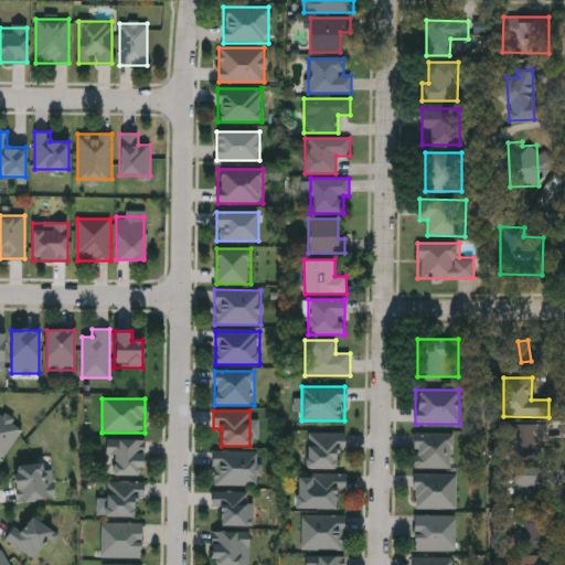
[(0,466),(0,412),(23,428),(0,466)]
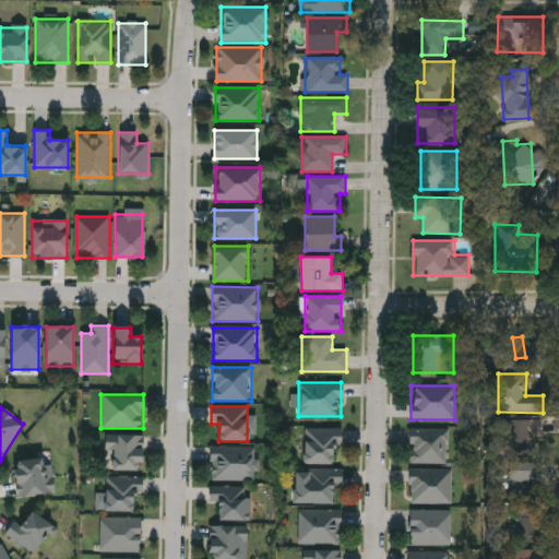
[(506,455),(506,419),(538,419),(538,455),(506,455)]
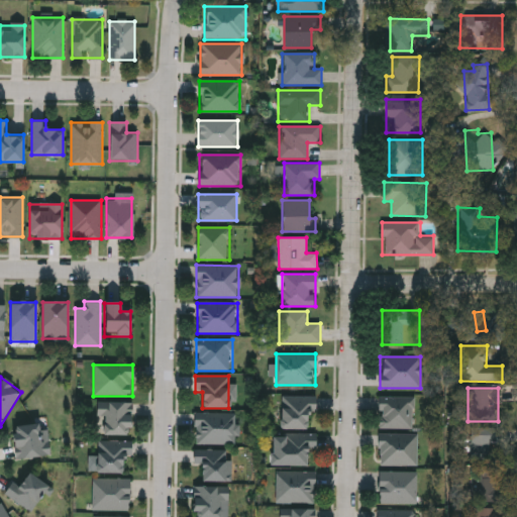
[(316,412),(306,412),(306,429),(281,429),(281,396),(316,396),(316,412)]
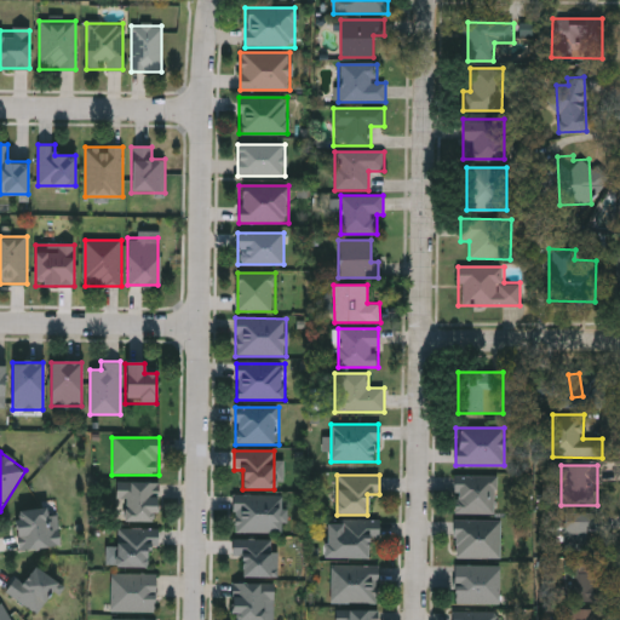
[(497,477),(497,514),(454,514),(454,477),(497,477)]
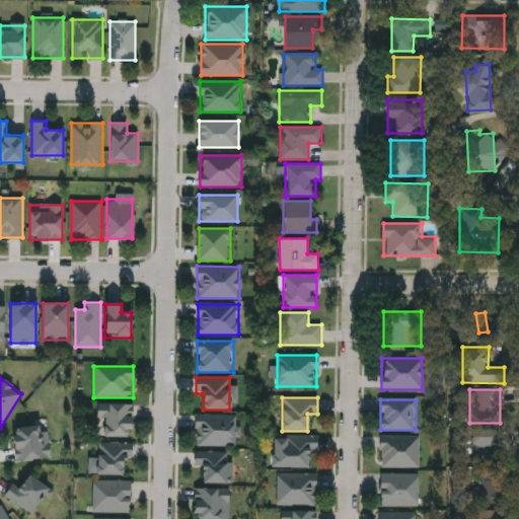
[(98,436),(99,403),(133,404),(133,437),(98,436)]
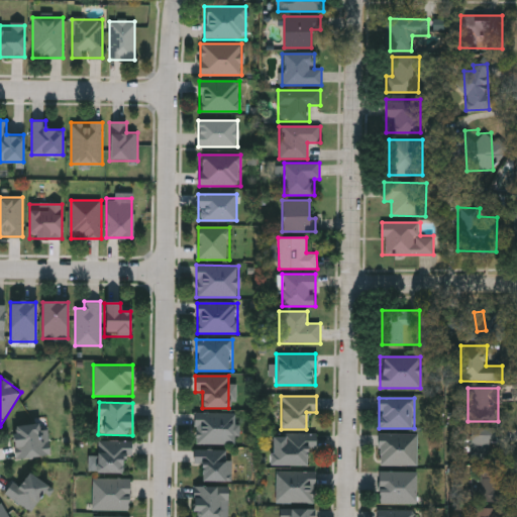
[(236,414),(236,444),(195,444),(195,414),(236,414)]
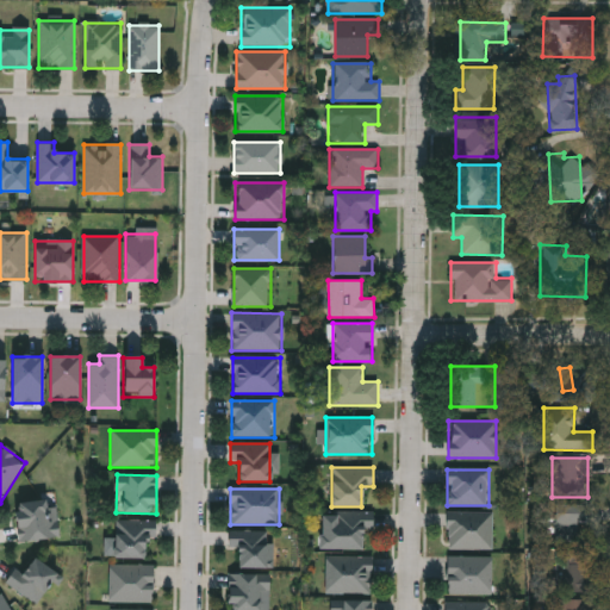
[(19,541),(14,506),(55,500),(60,536),(19,541)]
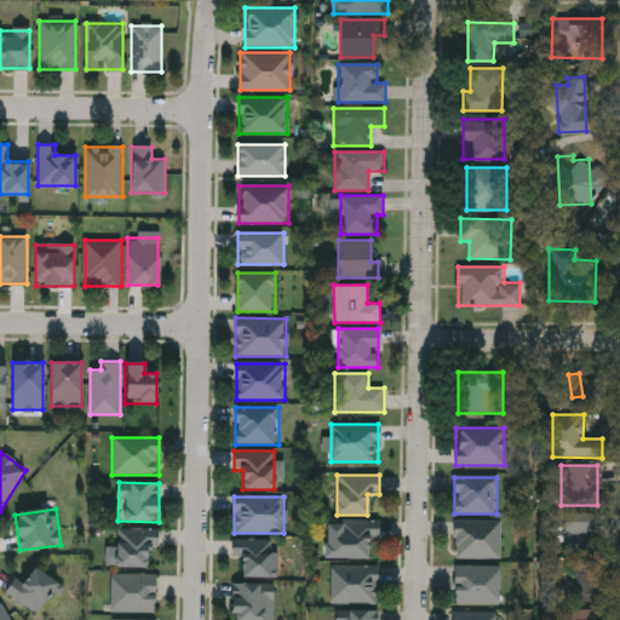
[(563,515),(589,515),(589,549),(563,549),(563,515)]
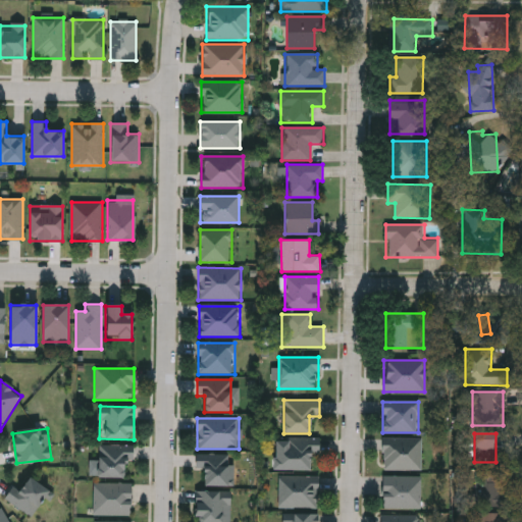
[(284,470),(284,438),(320,438),(320,454),(309,454),(309,470),(284,470)]
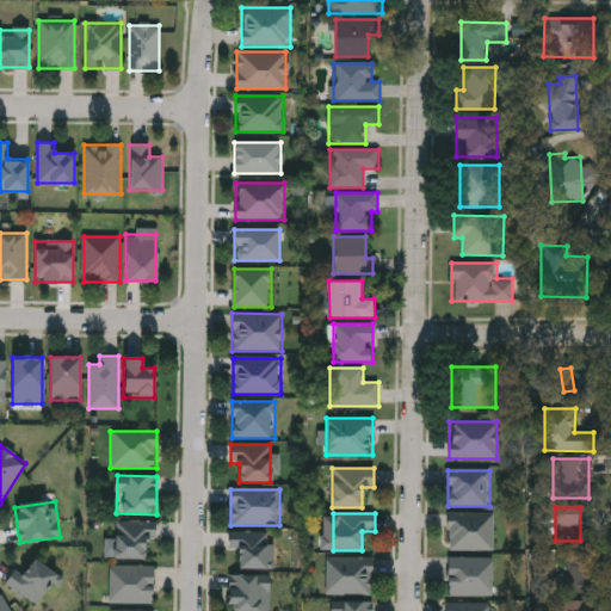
[(493,513),(493,550),(448,550),(448,513),(493,513)]
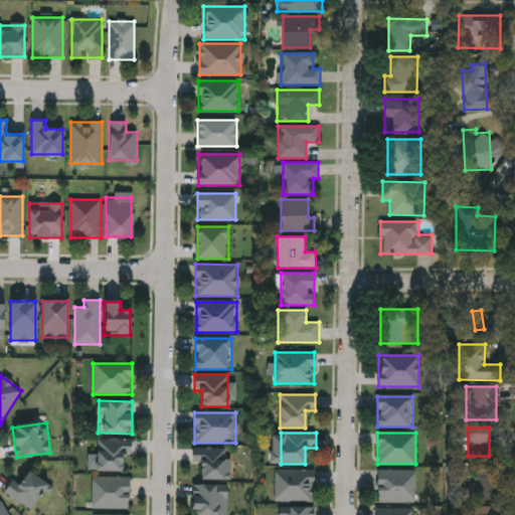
[(131,439),(131,454),(122,454),(122,471),(97,471),(97,439),(131,439)]
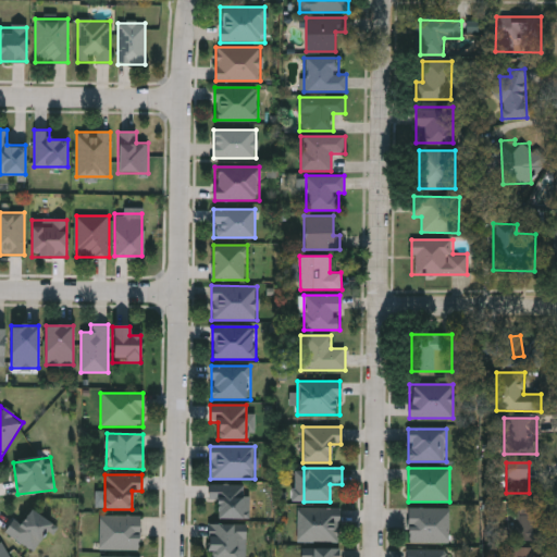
[(245,484),(245,519),(217,519),(217,502),(209,502),(209,484),(245,484)]
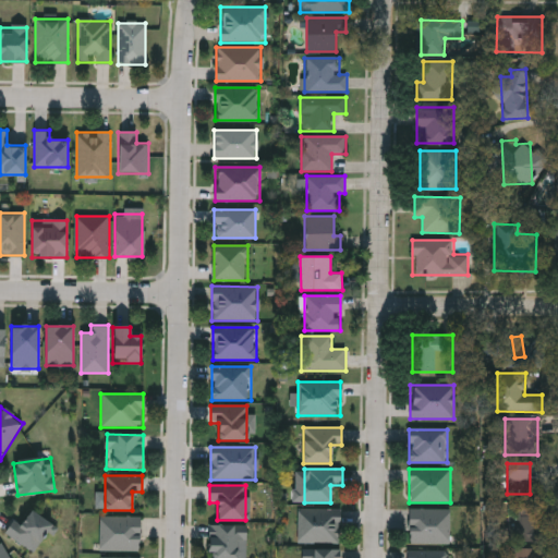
[(537,541),(508,541),(508,505),(537,505),(537,541)]
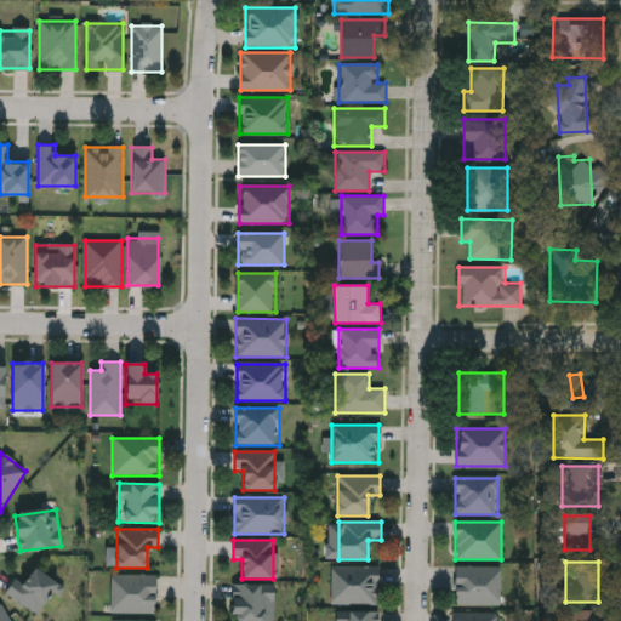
[(10,592),(33,564),(58,587),(35,614),(10,592)]
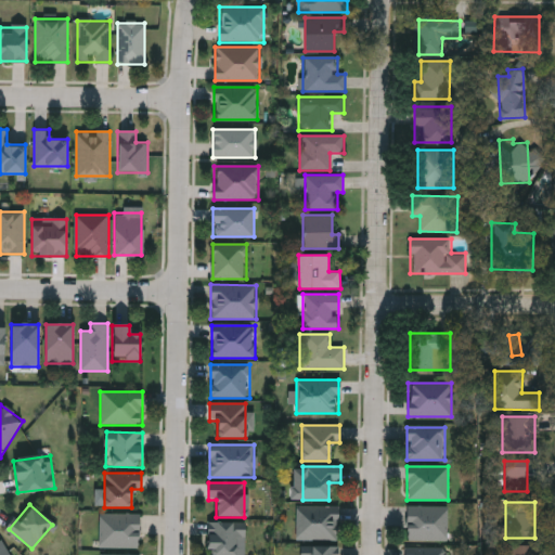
[(296,506),(339,506),(339,540),(296,540),(296,506)]
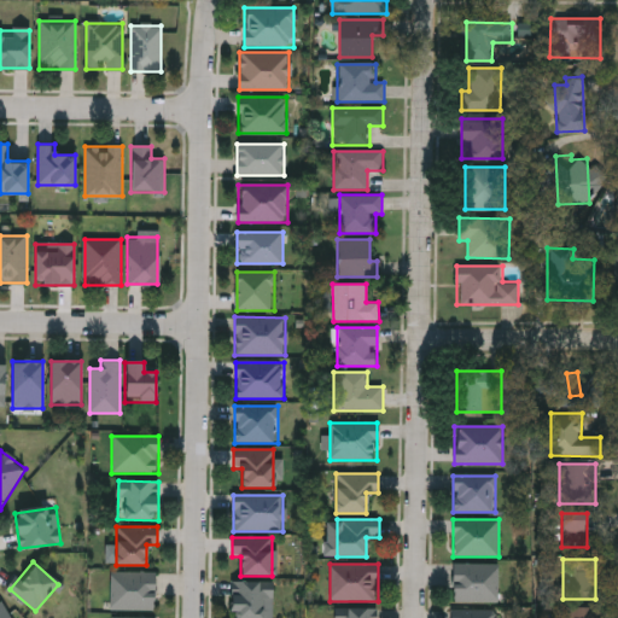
[(499,564),(499,601),(453,601),(453,564),(499,564)]
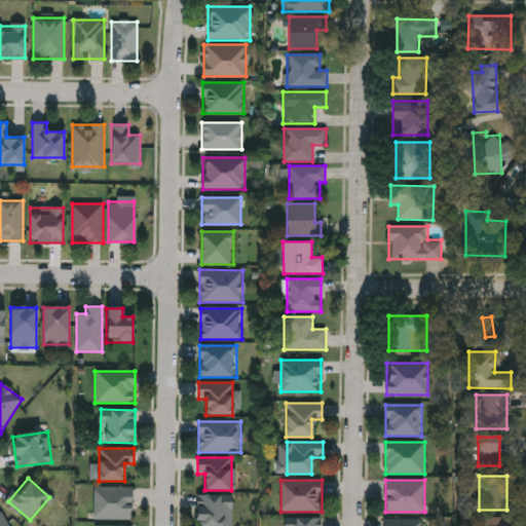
[(95,519),(95,487),(132,487),(132,519),(95,519)]
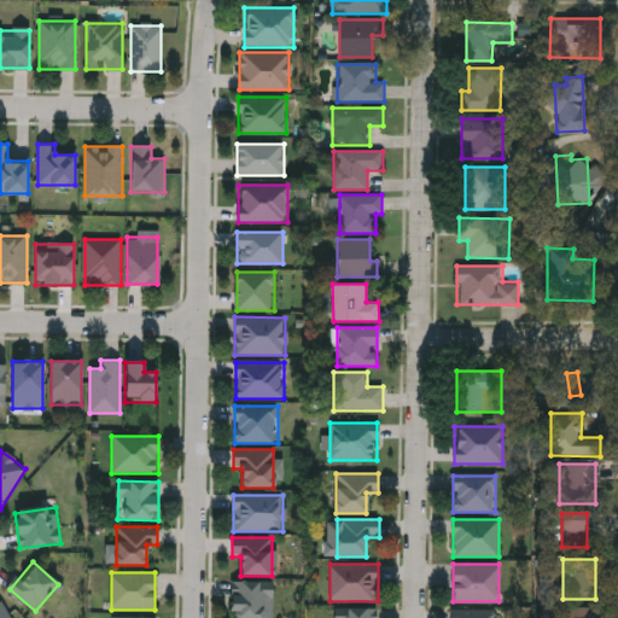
[(273,581),(273,617),(231,617),(231,581),(273,581)]
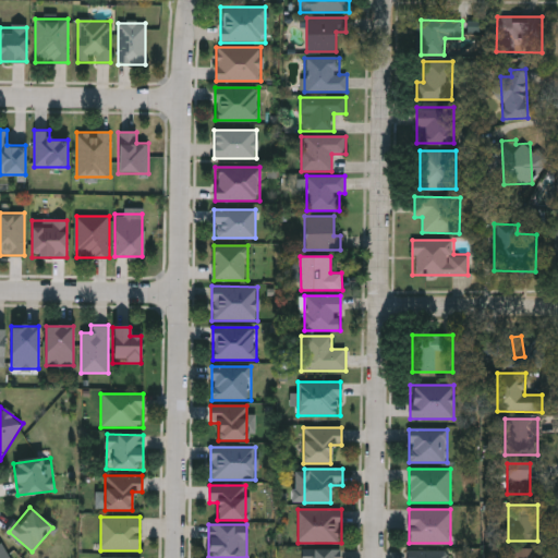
[(0,557),(0,540),(1,540),(11,557),(0,557)]
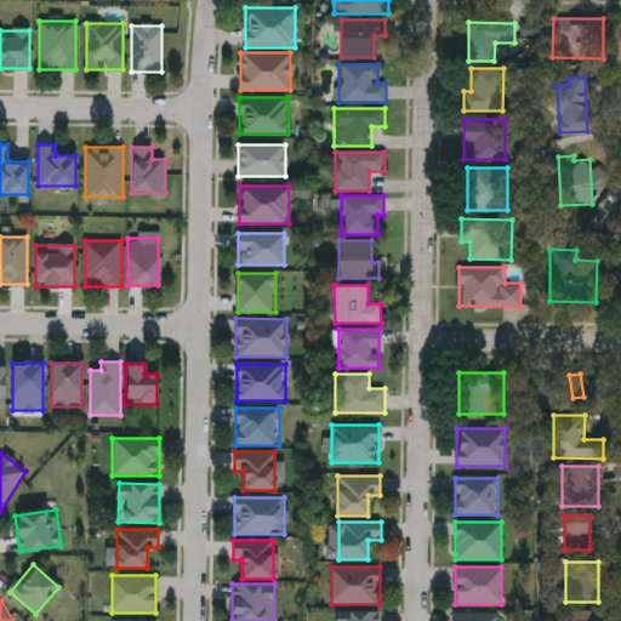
[(568,620),(568,609),(599,609),(599,620),(568,620)]
